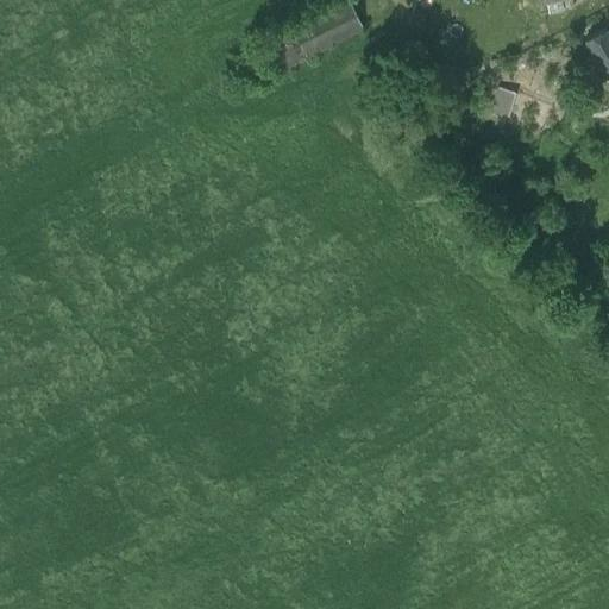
[(340,0),(290,26),(293,30),(307,57),(363,30),(347,0),(340,0)]
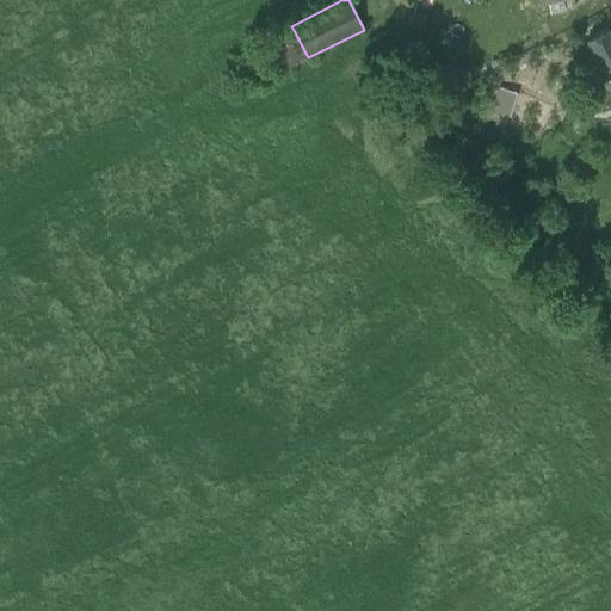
[(606,29),(587,38),(610,81),(610,36),(610,34),(606,29)]
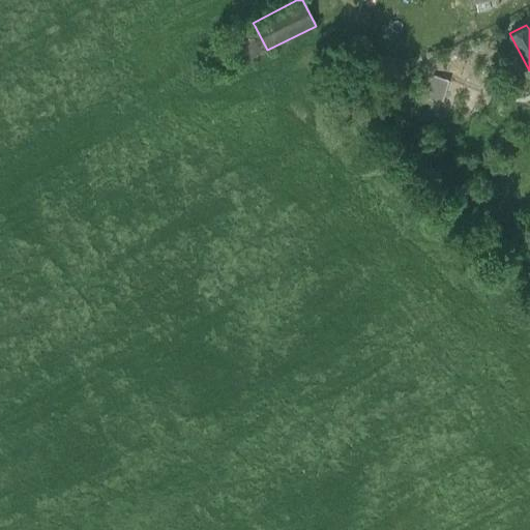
[(225,41),(237,65),(267,50),(255,26),(225,41)]
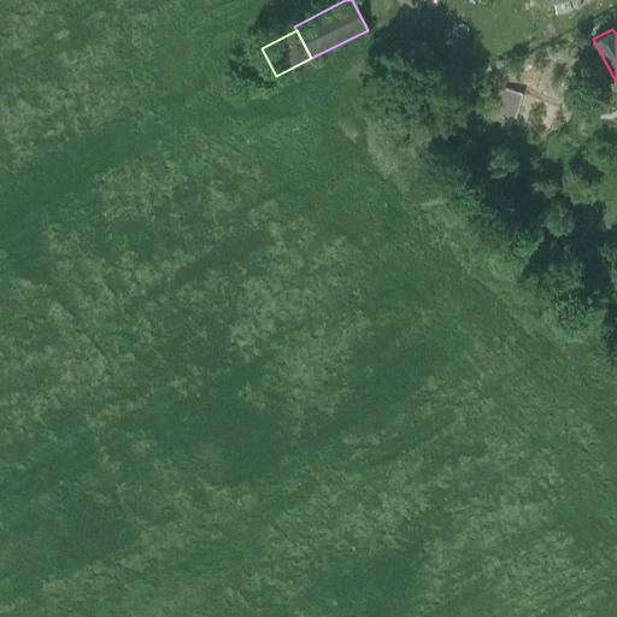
[(322,81),(311,58),(276,76),(287,99),(322,81)]
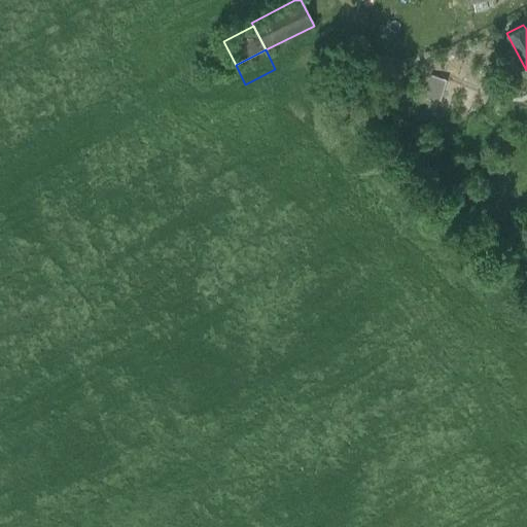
[(425,96),(438,100),(445,80),(431,76),(425,96)]
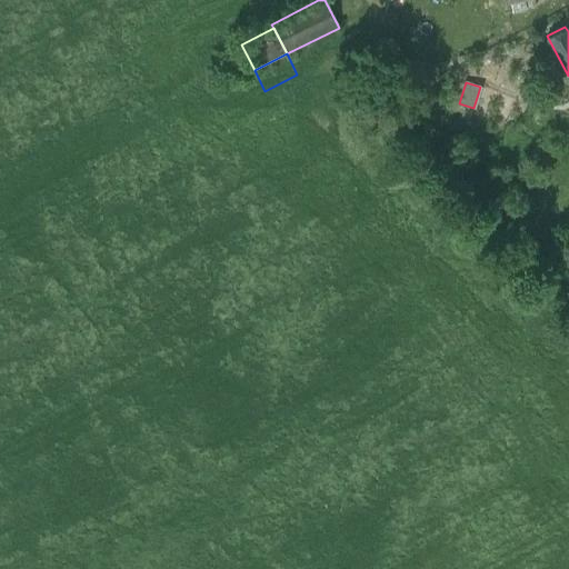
All buildings are outlined.
